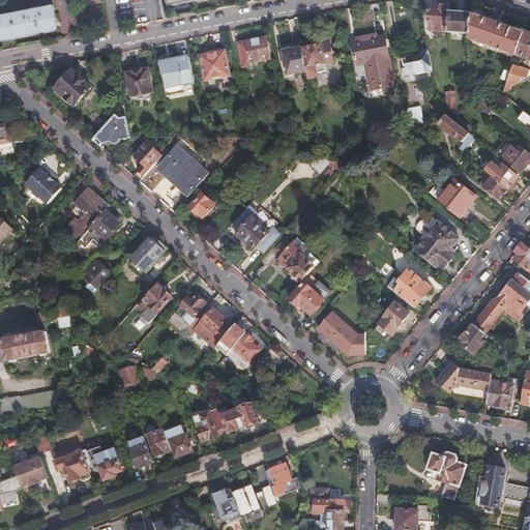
[(448,31),(449,11),(449,5),(447,5),(447,1),(439,1),(439,4),(429,3),(428,20),(432,21),(431,29),(448,31)]
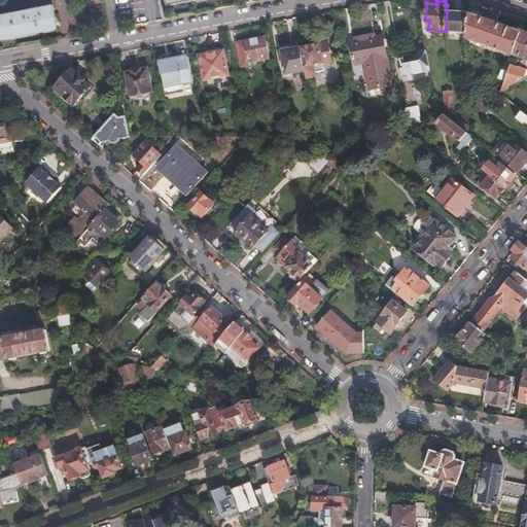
[(0,13),(0,37),(57,27),(53,3),(0,13)]
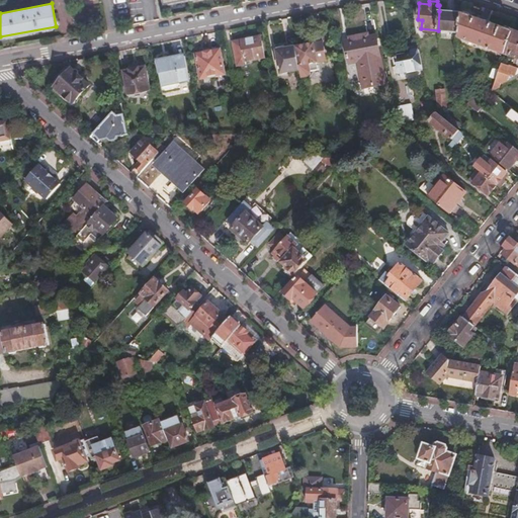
[(460,32),(461,13),(439,11),(438,30),(460,32)]
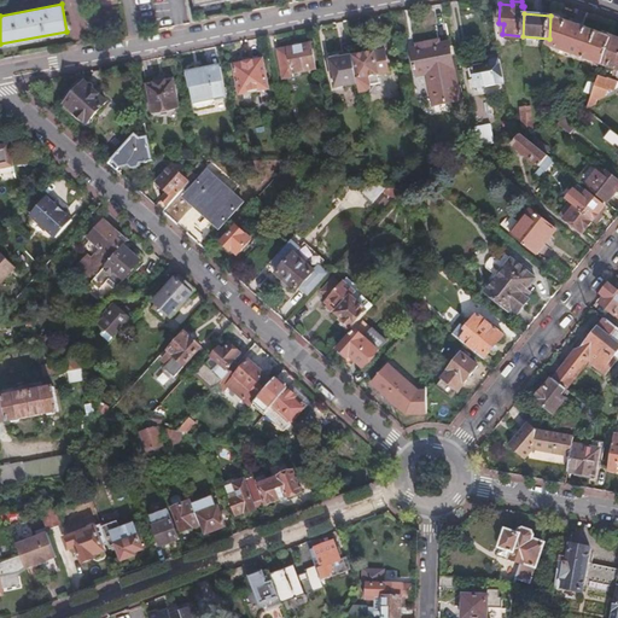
[(604,64),(613,38),(551,16),(549,39),(549,45),(604,64)]
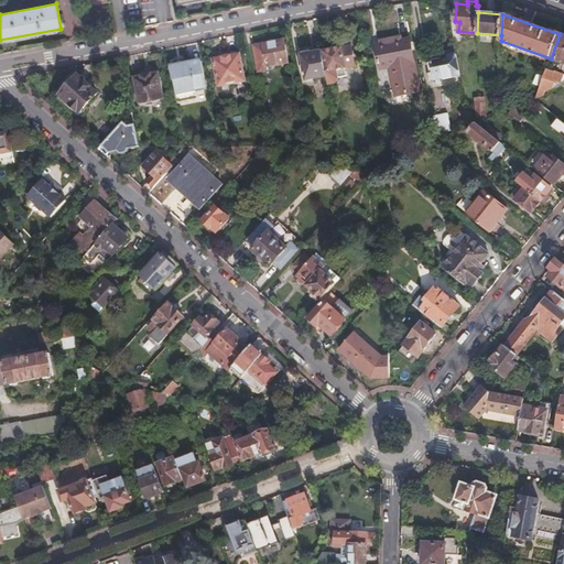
[(563,36),(560,34),(551,58),(557,62),(556,65),(560,66),(559,69),(563,71),(563,65),(563,36)]
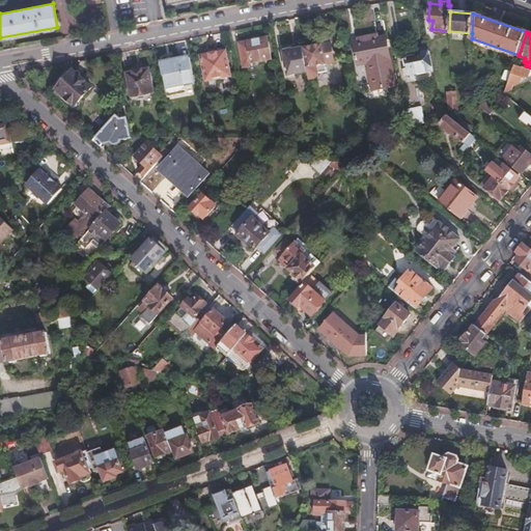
[(379,36),(372,37),(361,39),(361,43),(356,44),(361,66),(369,64),(373,92),(397,88),(388,37),(380,39),(379,36)]
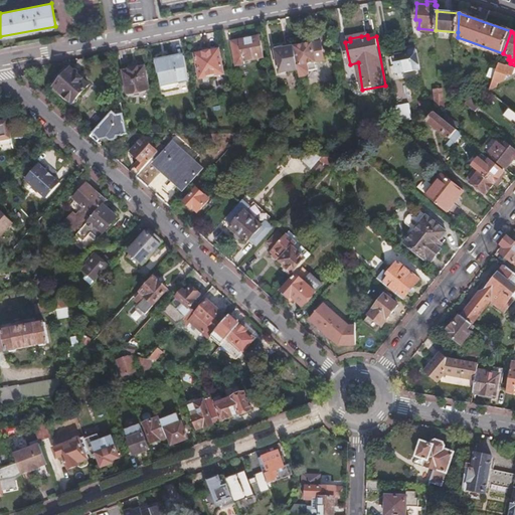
[(237,66),(245,65),(244,62),(264,58),(260,37),(233,42),(237,66)]
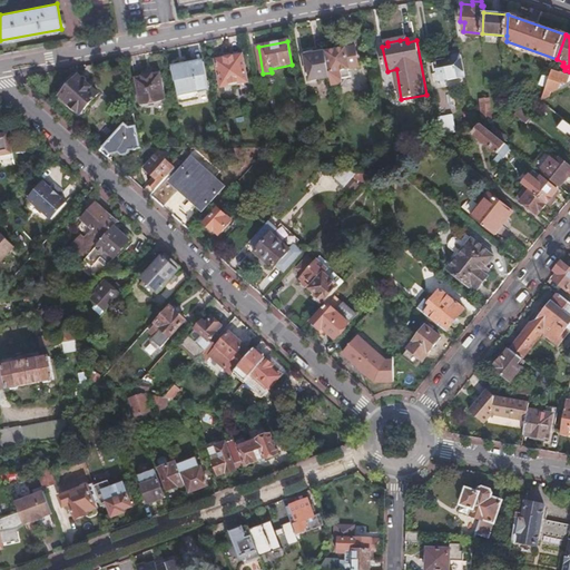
[(343,84),(341,70),(359,67),(355,45),(326,50),(326,52),(331,78),(333,86),(343,84)]
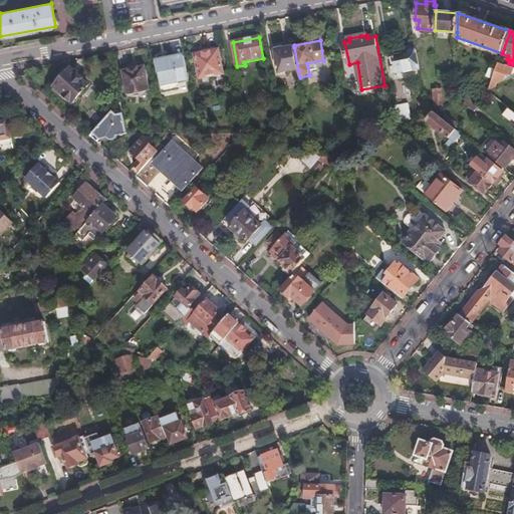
[(298,70),(294,47),(291,47),(290,45),(283,46),(284,49),(276,51),(280,73),(298,70)]
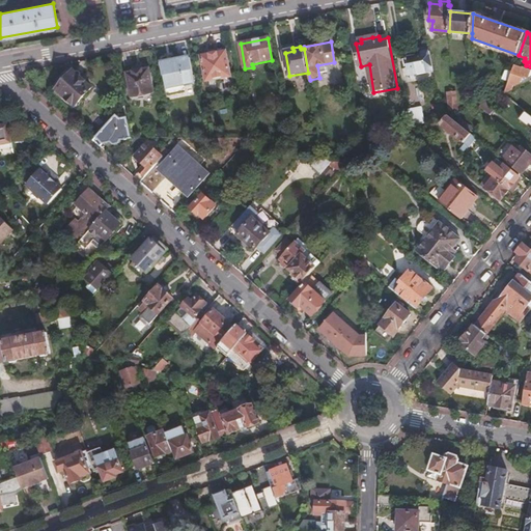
[(417,53),(429,51),(428,47),(412,50),(413,56),(418,56),(417,53)]
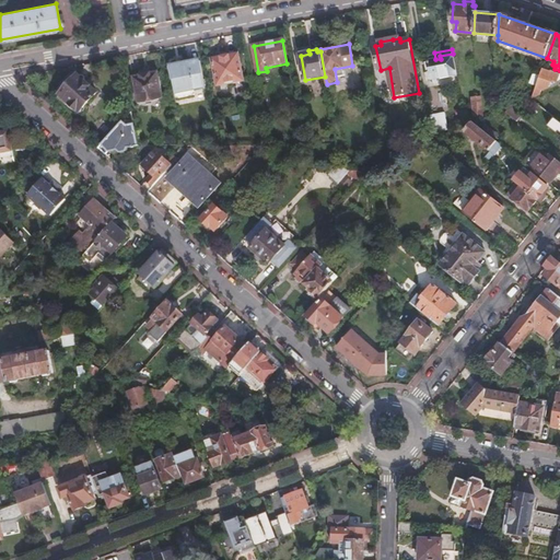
[(225,57),(212,59),(218,86),(245,82),(240,55),(236,53),(233,51),(230,53),(225,57)]
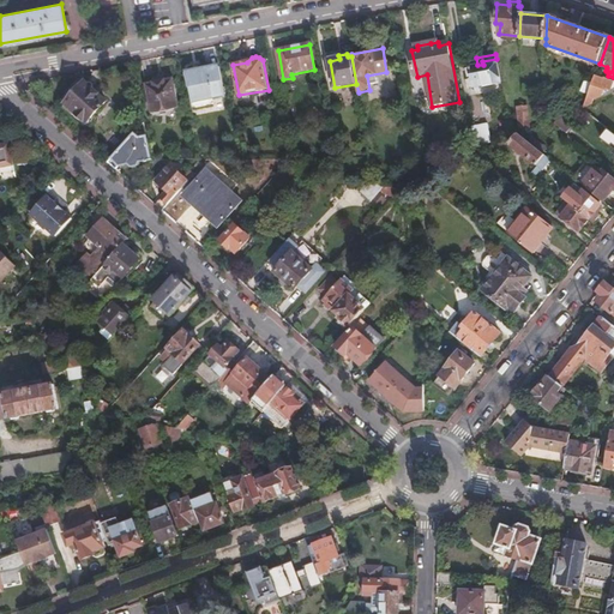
[(500,82),(497,59),(482,61),(483,65),(477,65),(470,67),(471,78),(469,80),(470,86),(475,89),(481,89),(483,85),(500,82)]
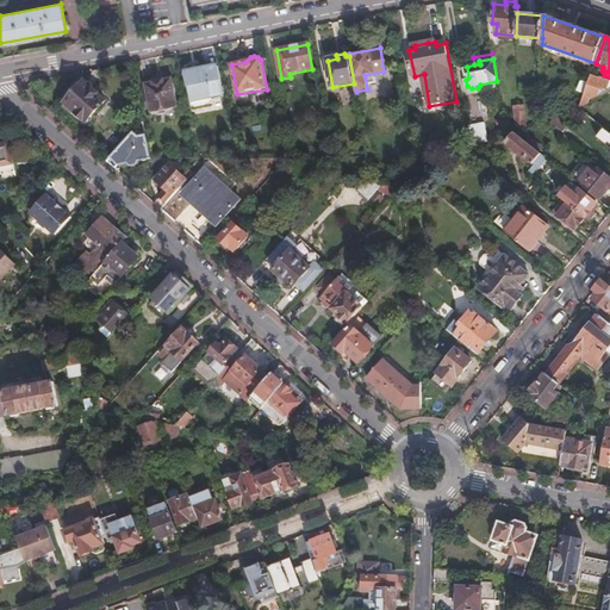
[(218,67),(185,73),(191,104),(212,100),(211,95),(223,93),(218,67)]
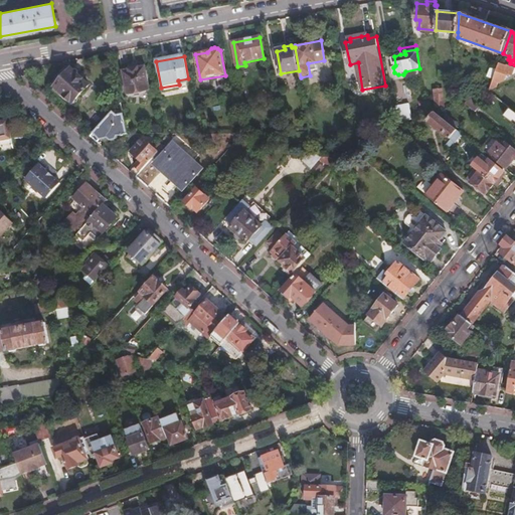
[(506,66),(499,63),(490,89),(497,86),(498,82),(505,80),(507,74),(512,75),(514,67),(514,66),(507,64),(506,66)]
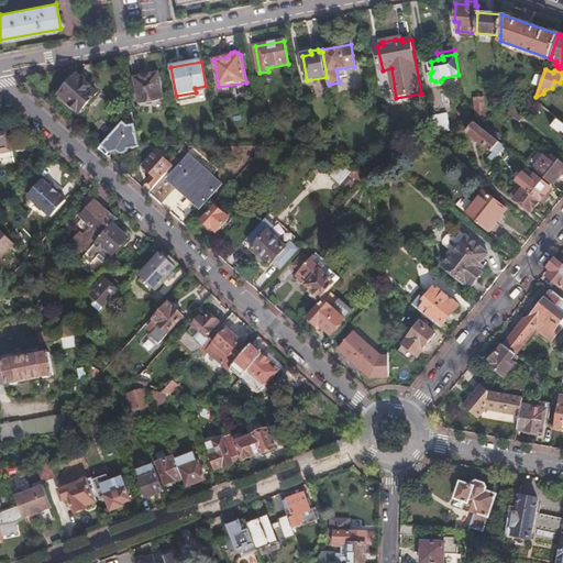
[(158,72),(133,77),(138,102),(163,97),(158,72)]
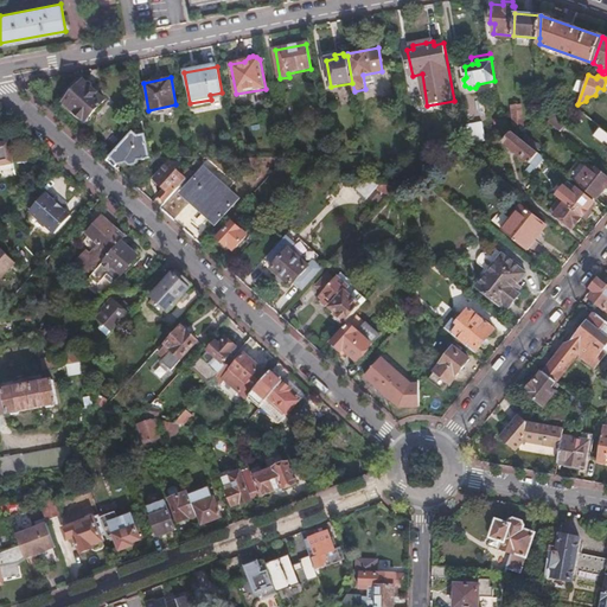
[(71,90),(63,98),(66,102),(64,106),(64,109),(68,114),(71,115),(74,112),(87,122),(104,102),(93,90),(93,87),(91,84),(89,83),(85,84),(84,82),(74,93),(71,90)]
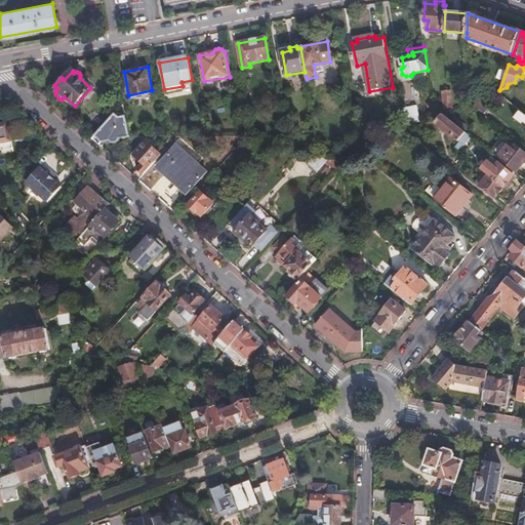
[(481,99),(476,106),(485,113),(490,108),(481,99)]
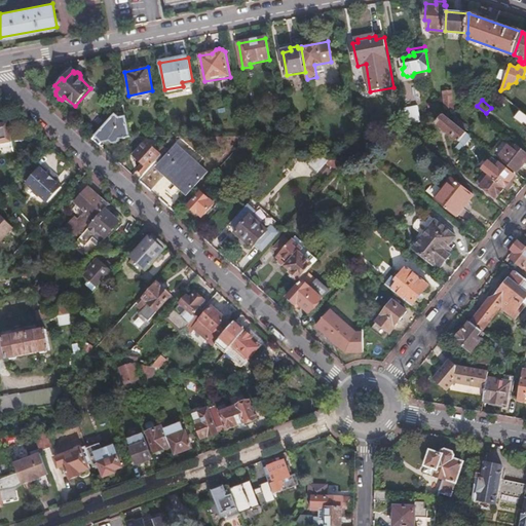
[(417,109),(406,111),(408,125),(419,124),(417,109)]
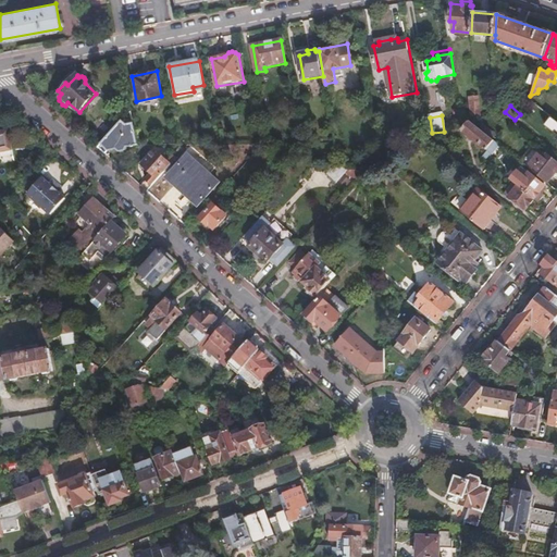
[(126,147),(137,145),(133,123),(125,125),(122,121),(101,145),(107,151),(116,149),(119,152),(125,151),(126,147)]
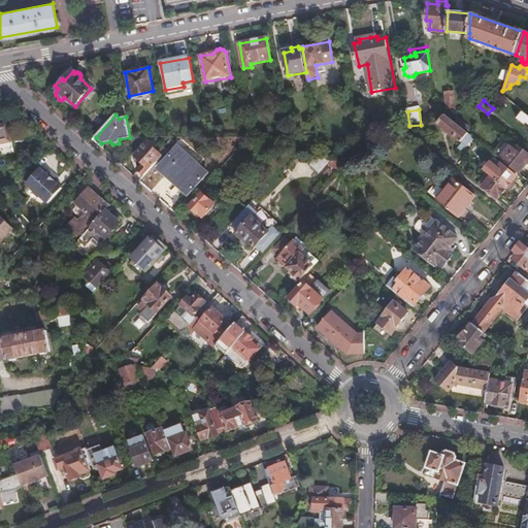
[(471,134),(448,116),(439,126),(463,145),(471,134)]
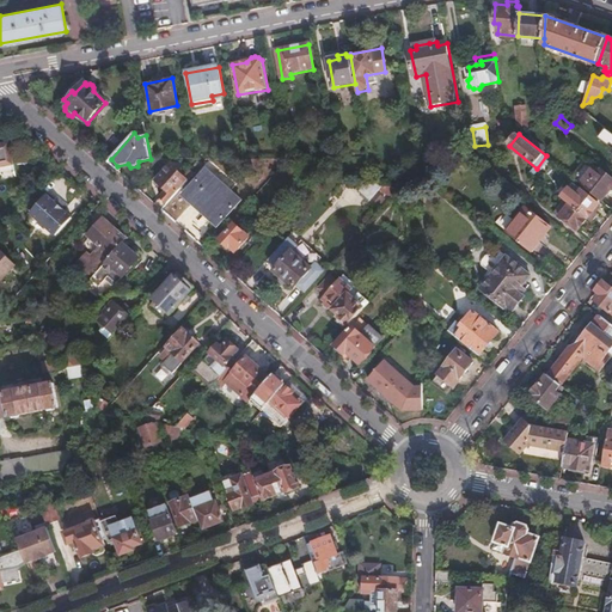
[(546,155),(537,169),(543,173),(554,161),(546,155)]
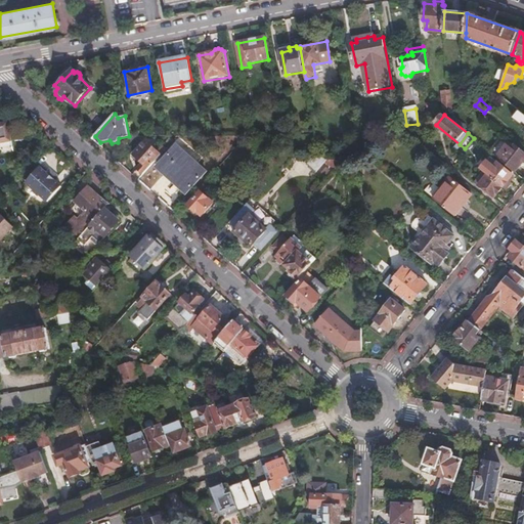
[(491,153),(516,172),(523,162),(523,153),(516,146),(514,147),(503,138),(491,153)]
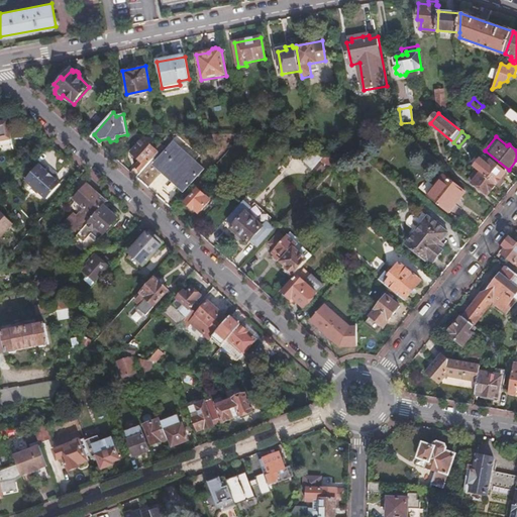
[(131,173),(136,178),(165,146),(160,142),(153,148),(143,140),(132,152),(141,162),(131,173)]
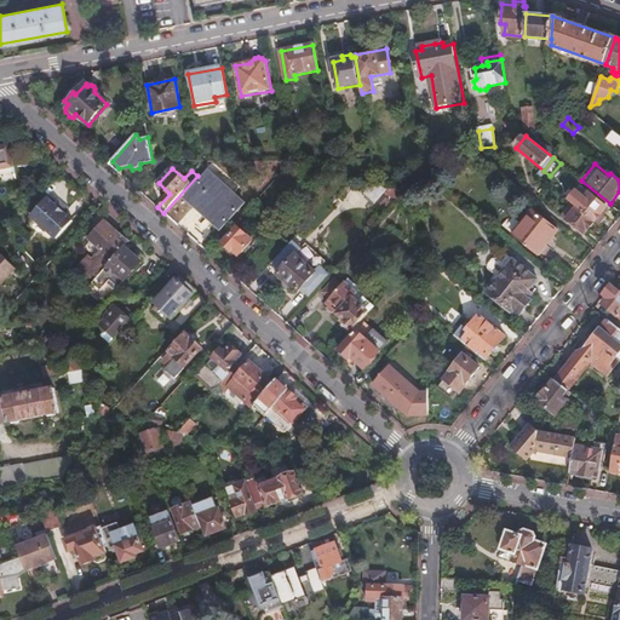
[(211,172),(189,195),(197,204),(194,206),(220,229),(244,202),(211,172)]
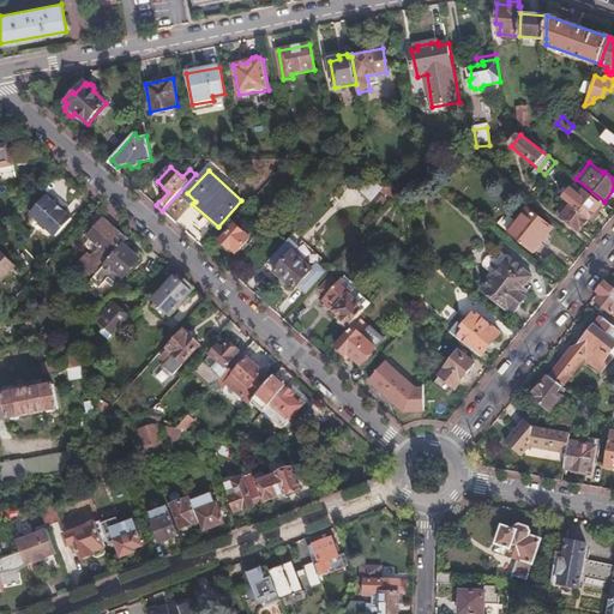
[(396,196),(401,190),(377,184),(371,181),(361,192),(372,203),(375,200),(381,206),(385,202),(379,196),(381,192),(396,196)]
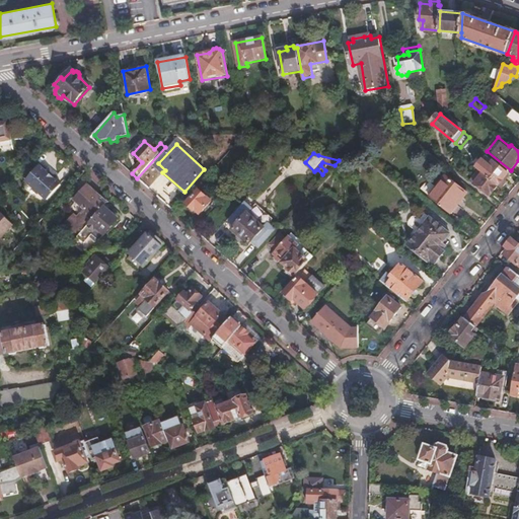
[(499,188),(502,190),(509,181),(507,180),(509,178),(507,176),(509,173),(487,155),(475,169),(485,176),(499,188)]
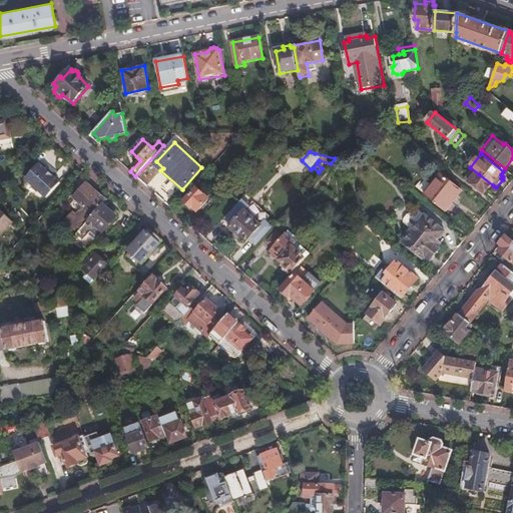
[(58,182),(37,163),(25,177),(45,197),(58,182)]
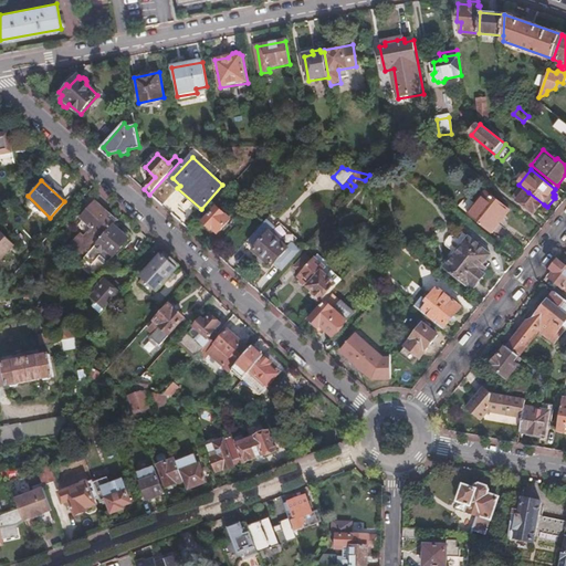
[(485,191),(468,213),(493,233),(511,213),(485,191)]
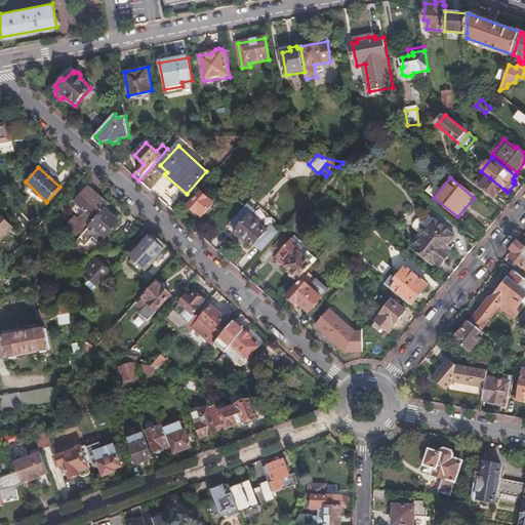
[(482,189),(496,200),(505,190),(490,178),(482,189)]
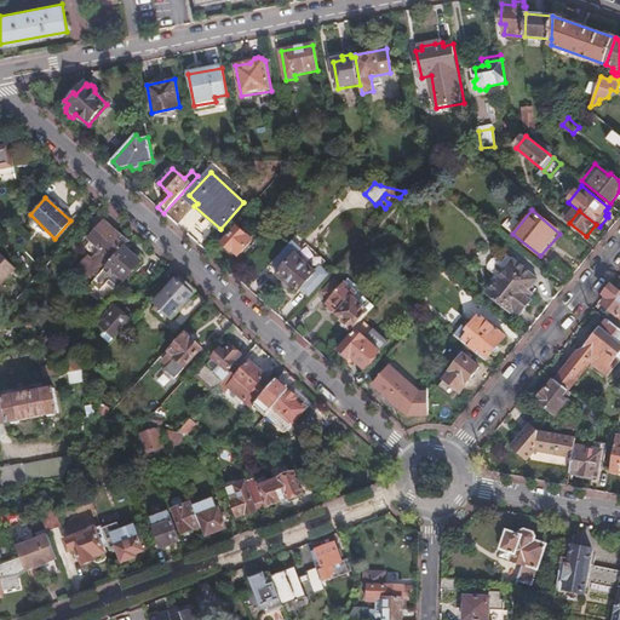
[(242,218),(236,224),(237,228),(223,244),(233,253),(235,251),(240,256),(254,241),(242,230),(248,224),(242,218)]
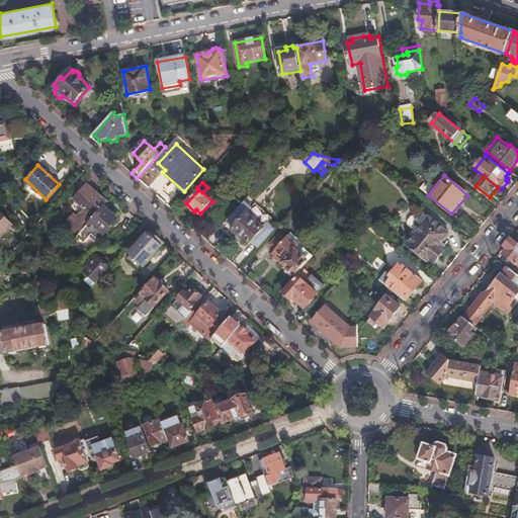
[(103,207),(106,202),(87,185),(73,199),(83,208),(76,217),(73,213),(65,223),(79,234),(82,230),(89,223),(103,207)]
